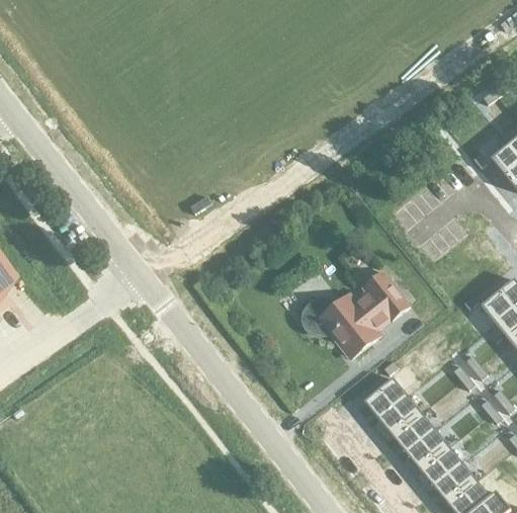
[(503,83),(493,90),(498,96),(507,89),(503,83)]
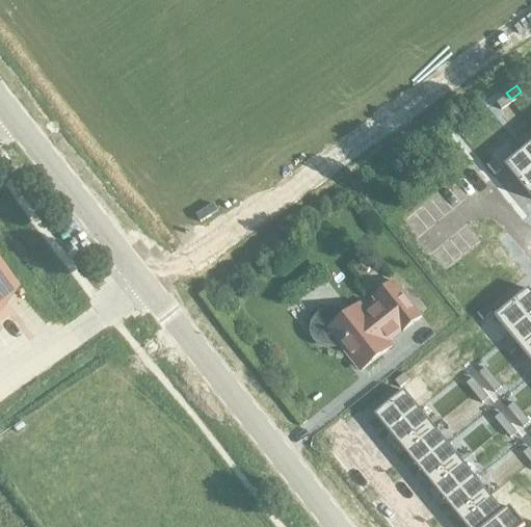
[(506,93),(496,100),(501,106),(511,99),(506,93)]
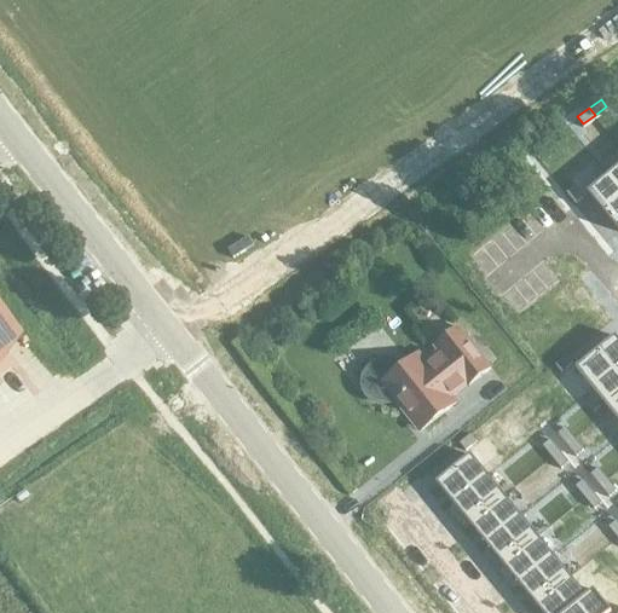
[(617,162),(607,172),(617,184),(617,162)]
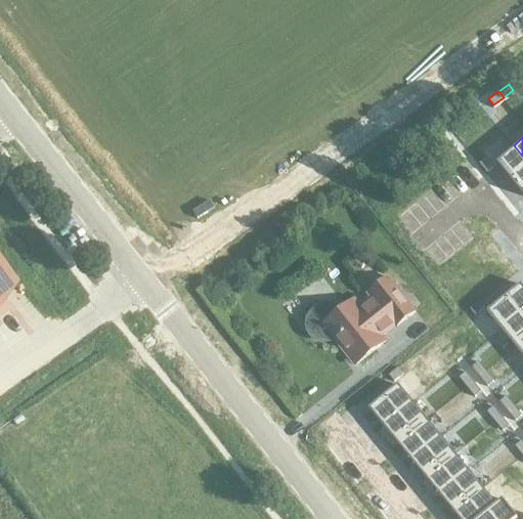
[(522,156),(514,145),(496,160),(522,192),(522,156)]
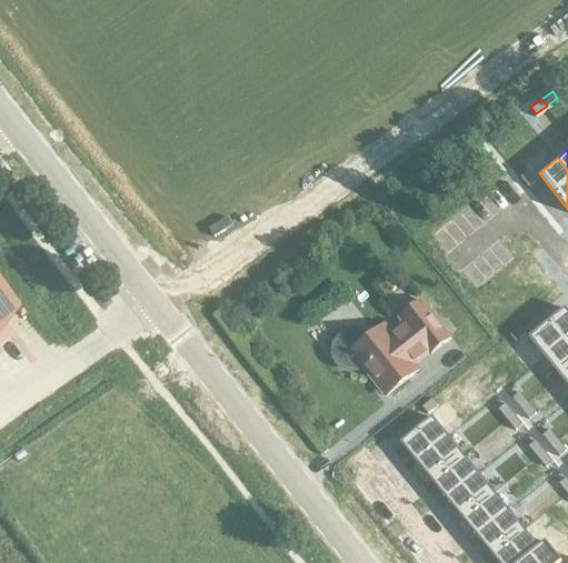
[(527,168),(520,173),(528,183),(535,178),(527,168)]
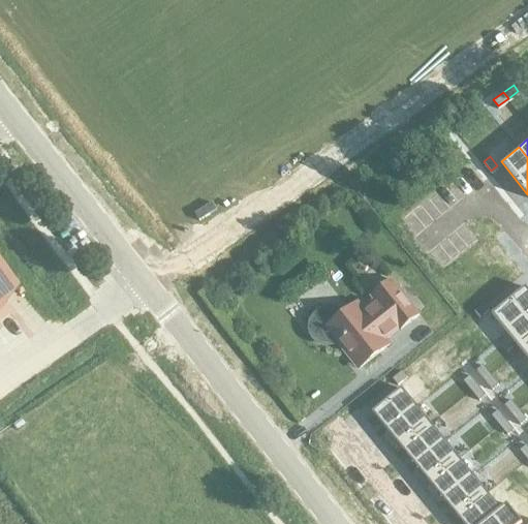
[(0,291),(13,281),(0,264),(0,291)]
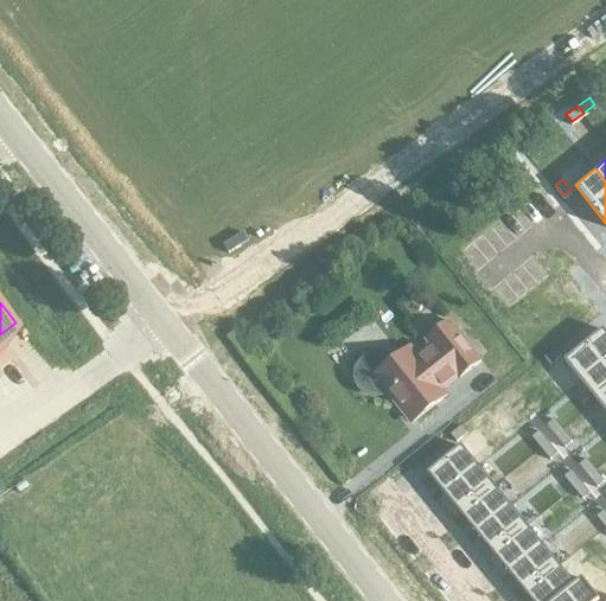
[(376,387),(380,385),(383,384),(390,394),(393,391),(413,417),(446,390),(442,387),(473,362),(480,356),(448,317),(425,334),(429,340),(415,351),(409,343),(386,362),(383,358),(380,357),(376,356),(371,356),(368,356),(364,358),(362,360),(359,364),(357,368),(357,371),(357,376),(359,379),(362,382),(364,384),(368,387),(372,388),(376,387)]
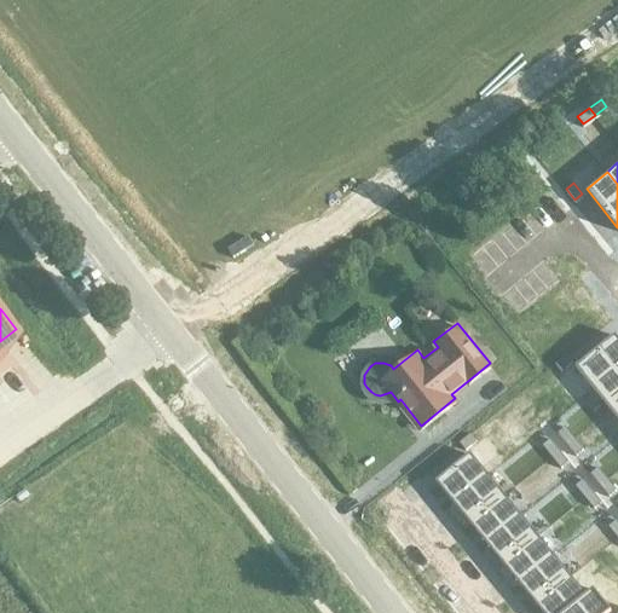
[(617,335),(614,331),(575,364),(593,385),(617,363),(617,335)]
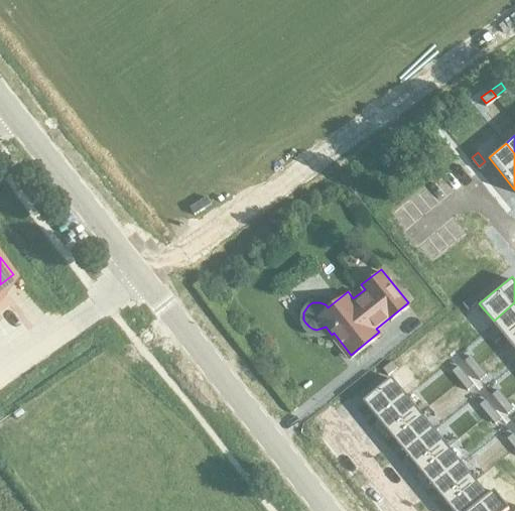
[(471,292),(462,300),(467,306),(477,299),(471,292)]
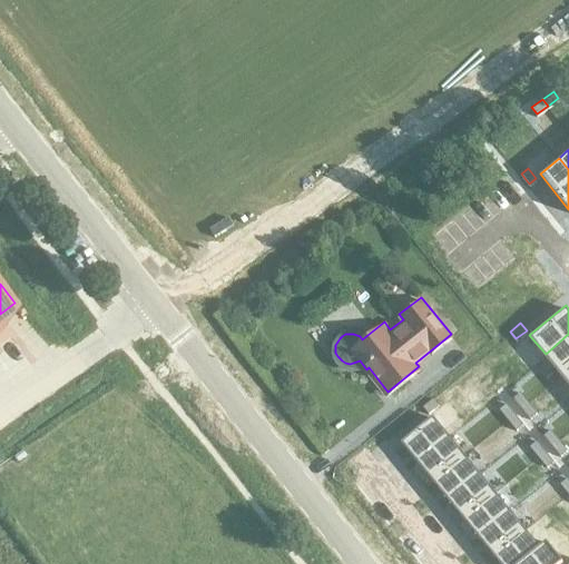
[(568,334),(546,354),(560,373),(568,365),(568,334)]
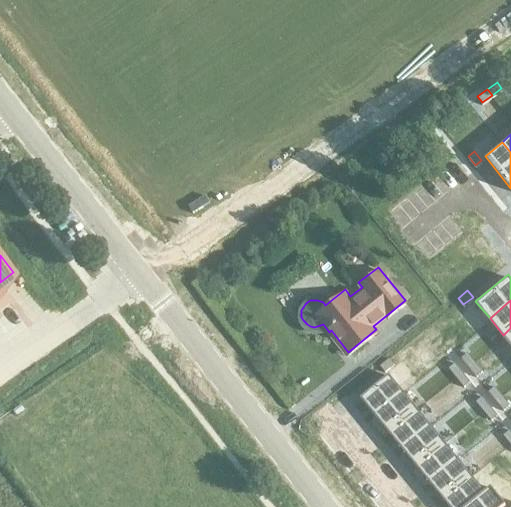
[(467,350),(460,355),(468,365),(474,360),(467,350)]
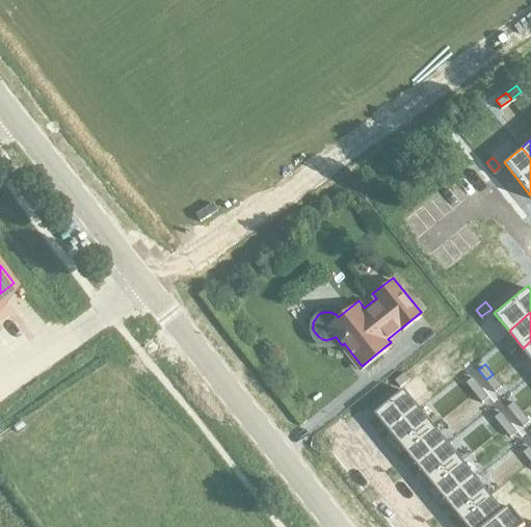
[(403,369),(394,377),(399,384),(409,375),(403,369)]
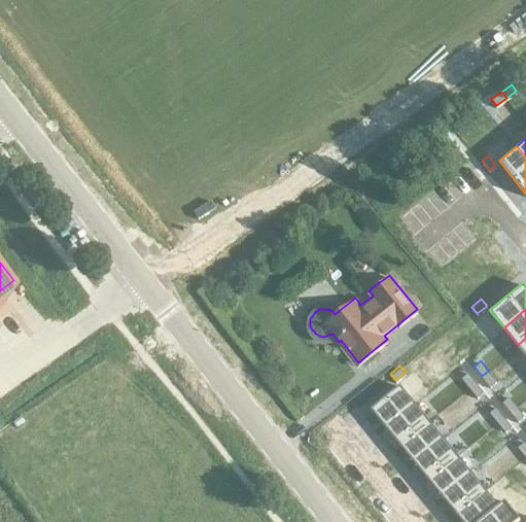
[(467,371),(461,376),(469,386),(476,381),(467,371)]
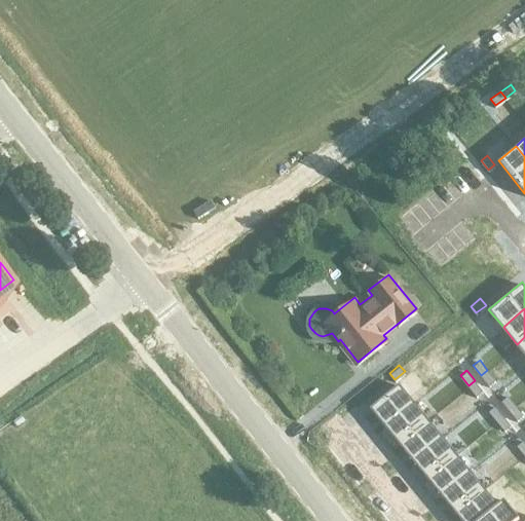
[(487,370),(481,375),(489,384),(495,379),(487,370)]
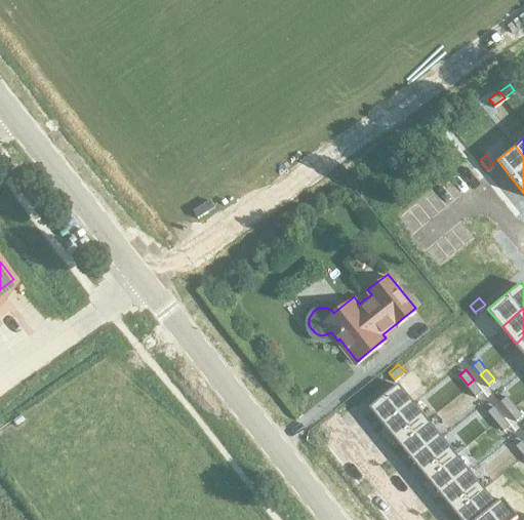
[(474,380),(468,385),(475,394),(481,389),(474,380)]
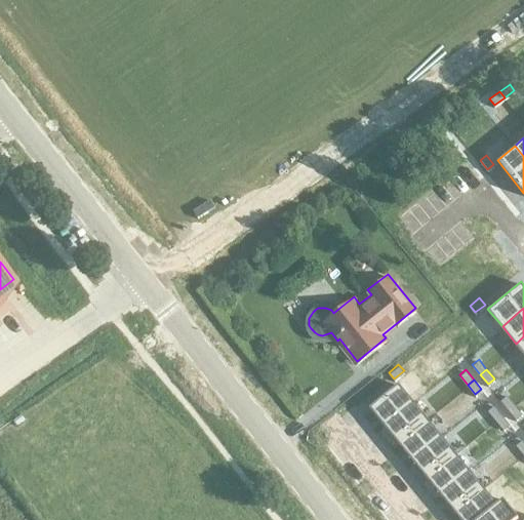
[(398,383),(368,406),(384,424),(412,400),(398,383)]
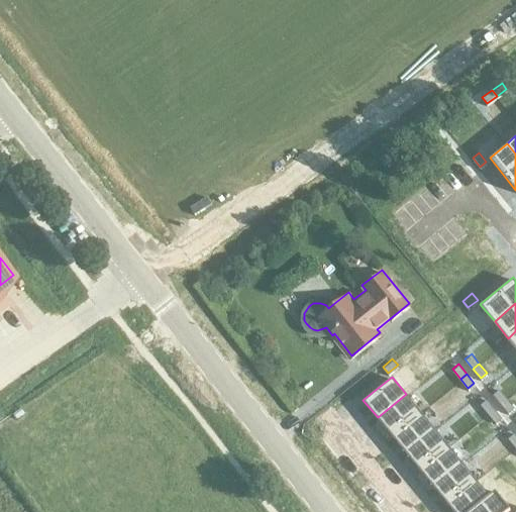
[(499,388),(493,393),(500,402),(507,397),(499,388)]
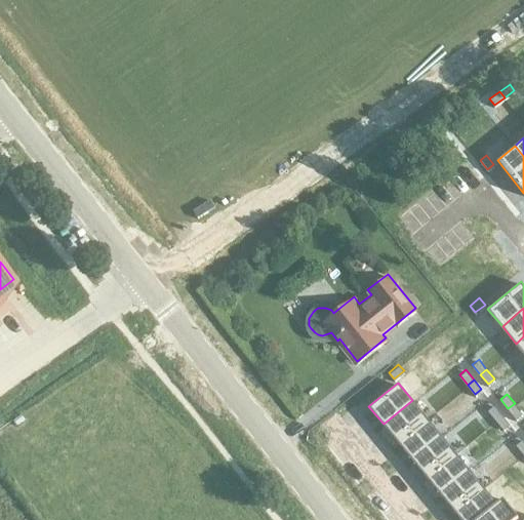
[(412,400),(384,424),(397,441),(427,417),(412,400)]
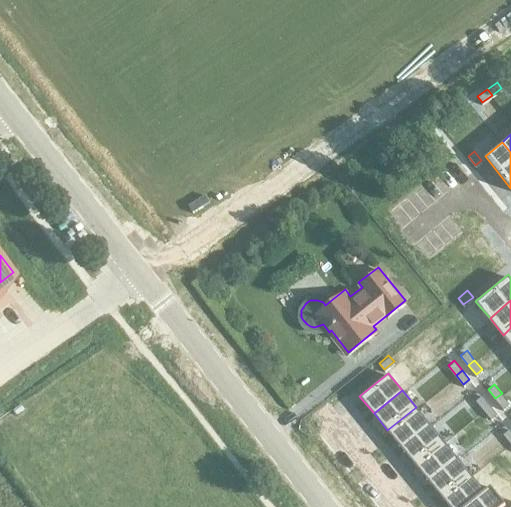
[(502,393),(495,398),(503,407),(509,402),(502,393)]
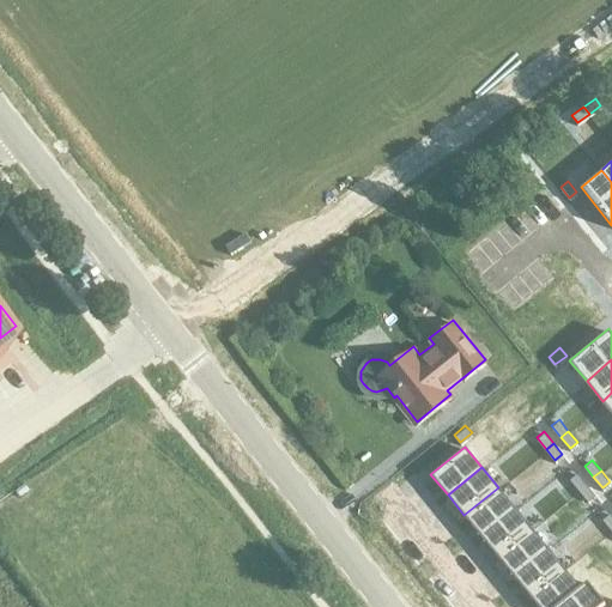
[(577,472),(569,478),(579,489),(586,483),(577,472)]
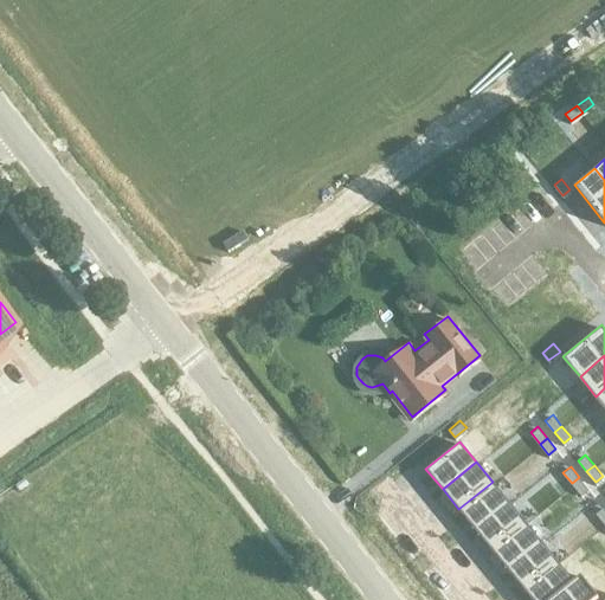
[(579,477),(572,483),(581,494),(589,488),(579,477)]
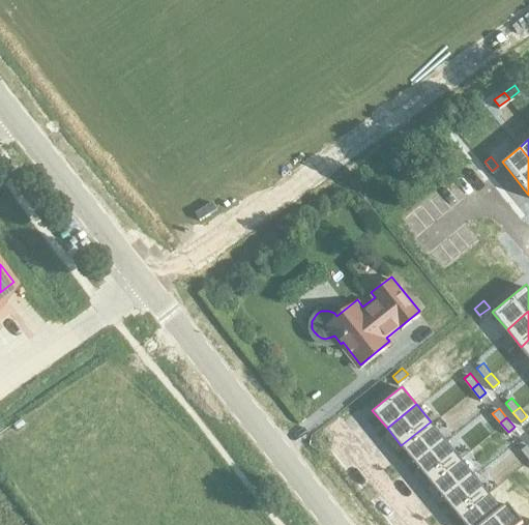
[(431,421),(401,445),(415,463),(444,438),(431,421)]
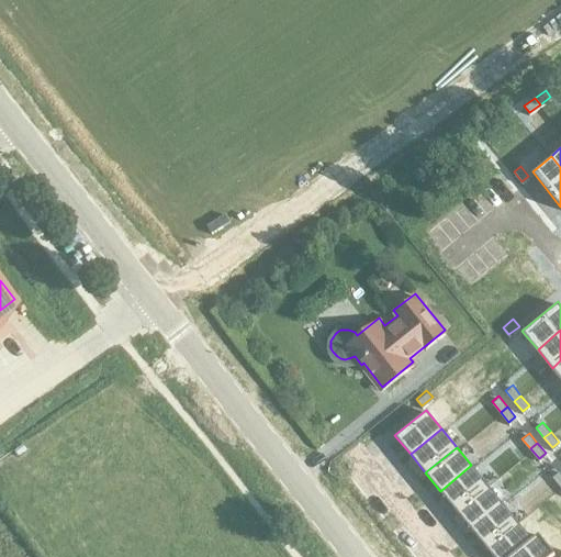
[(471,465),(440,491),(456,509),(486,483),(471,465)]
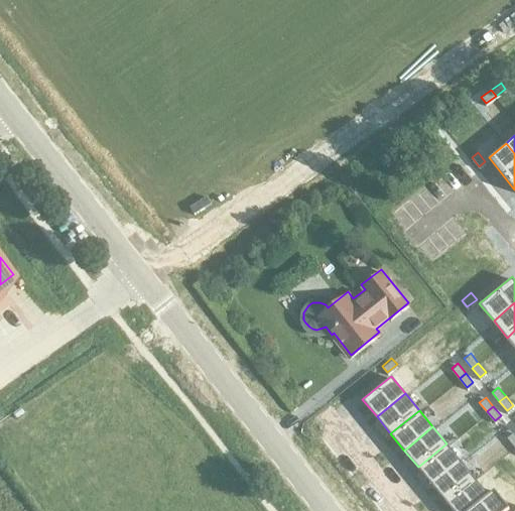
[(446,443),(418,467),(431,484),(461,461),(446,443)]
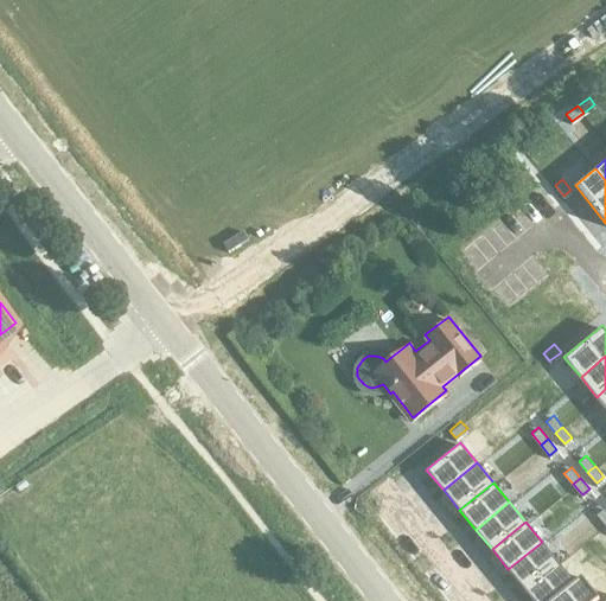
[(542,542),(508,569),(524,589),(557,562),(542,542)]
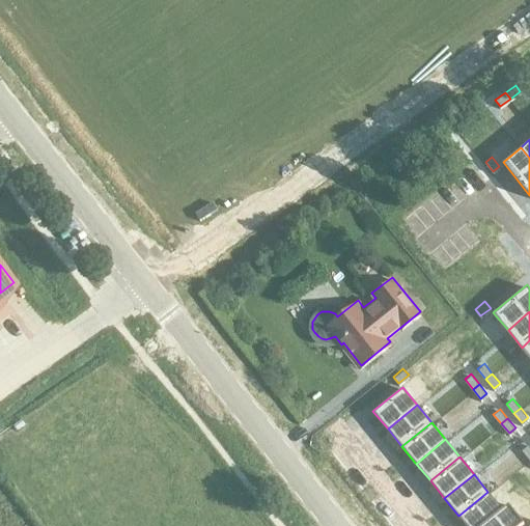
[(487,492),(458,516),(467,525),(480,525),(502,508),(487,492)]
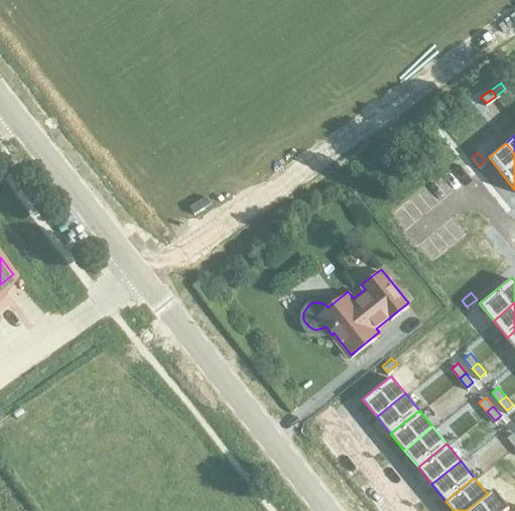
[(488,494),(467,510),(503,510),(508,507),(494,489),(488,494)]
